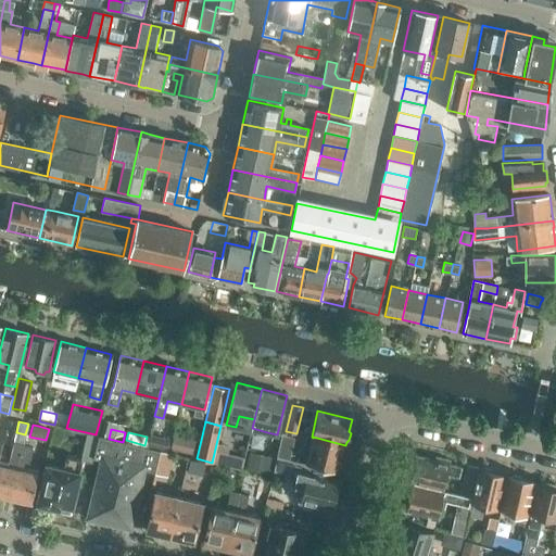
[(92,463),(93,458),(98,437),(87,433),(80,459),(66,456),(63,468),(46,465),(37,503),(58,507),(57,512),(71,514),(80,472),(79,472),(81,460),(92,463)]
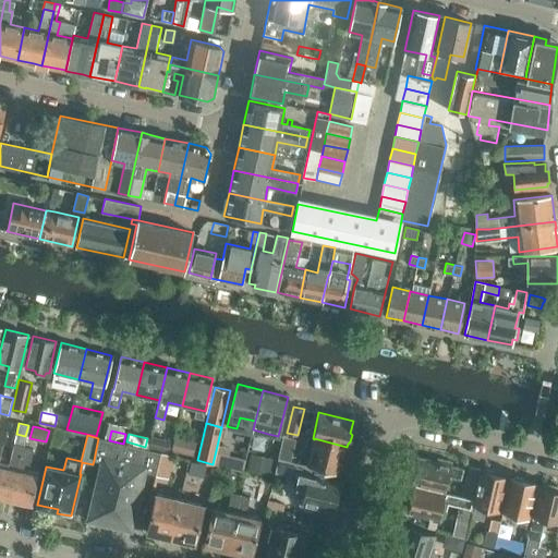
[(148,447),(166,452),(170,441),(152,435),(148,447)]
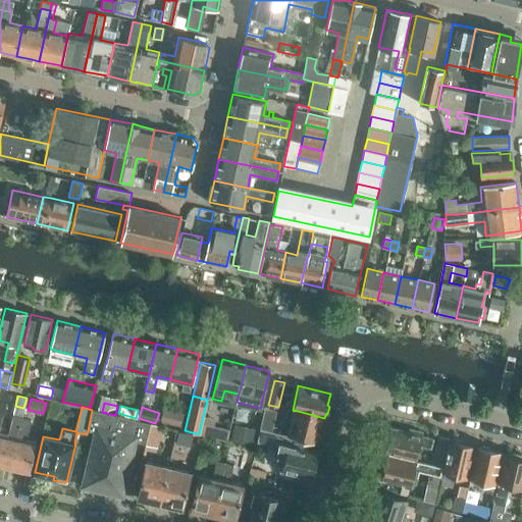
[(160,421),(180,426),(184,414),(164,408),(160,421)]
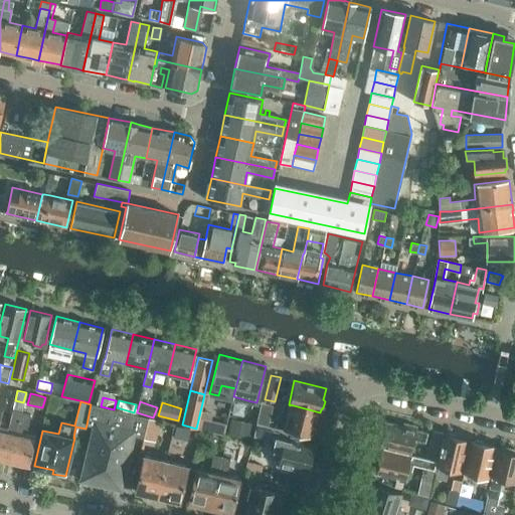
[(273,404),(262,402),(261,408),(256,422),(268,425),(273,404)]
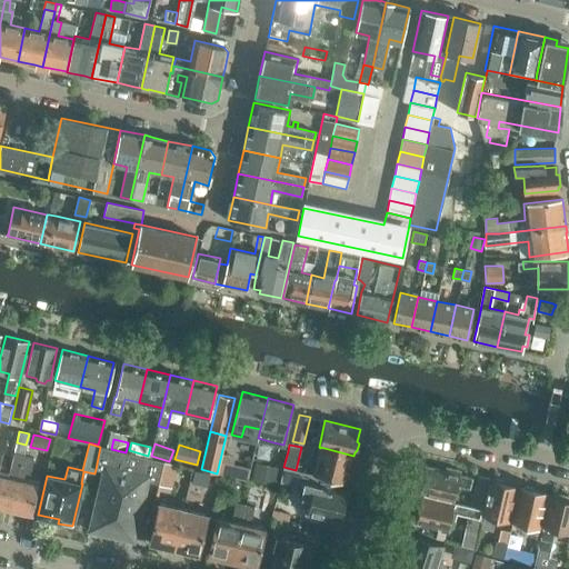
[(126,452),(111,449),(101,446),(96,469),(97,469),(98,465),(105,466),(90,530),(133,540),(148,476),(159,479),(155,496),(156,496),(160,477),(163,461),(126,452)]
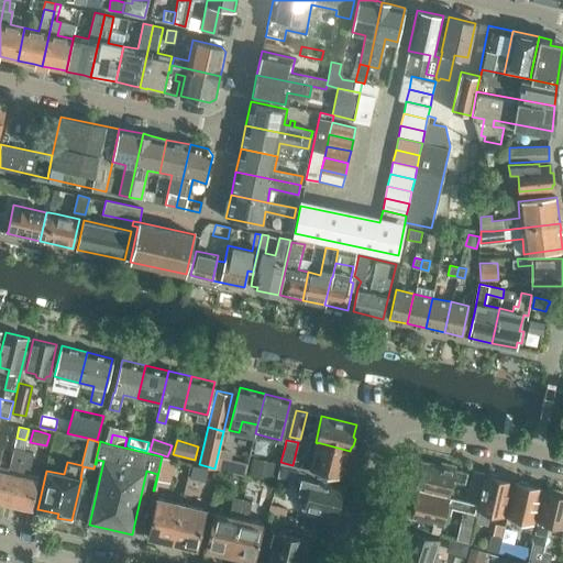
[(317,442),(317,443),(310,468),(342,476),(343,473),(346,471),(348,464),(346,461),(349,451),(350,451),(317,442)]
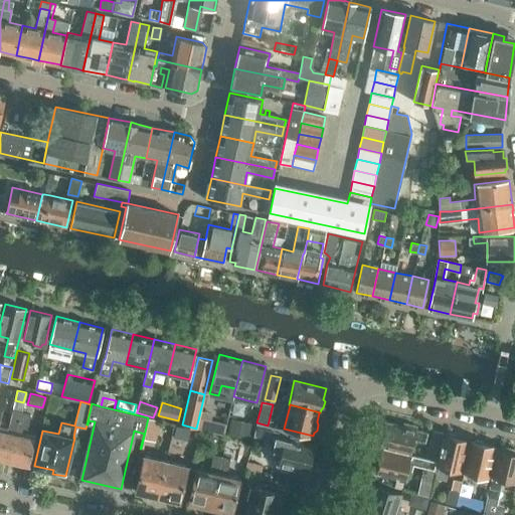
[(3,460),(10,461),(21,411),(12,409),(8,430),(0,426),(0,461),(1,462),(3,460)]
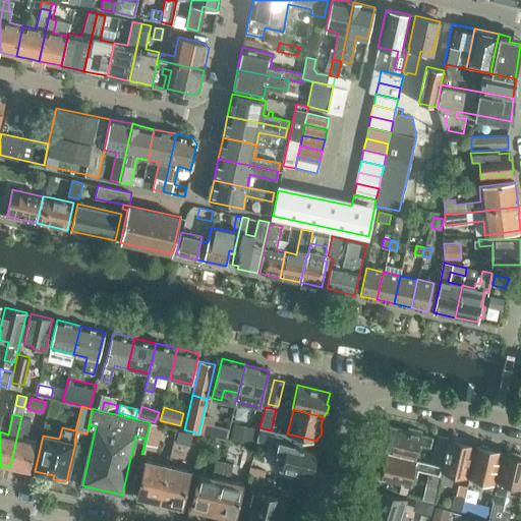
[(21,416),(10,466),(16,468),(18,470),(23,472),(26,470),(30,471),(36,441),(26,439),(31,418),(21,416)]
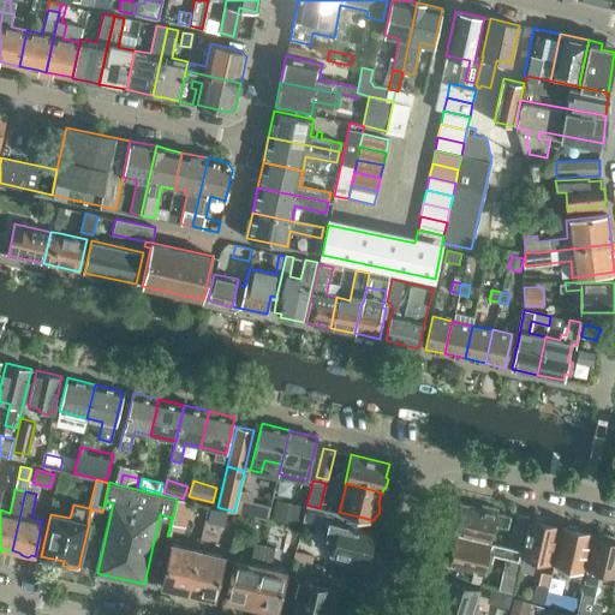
[(239,491),(234,512),(249,514),(254,495),(239,491)]
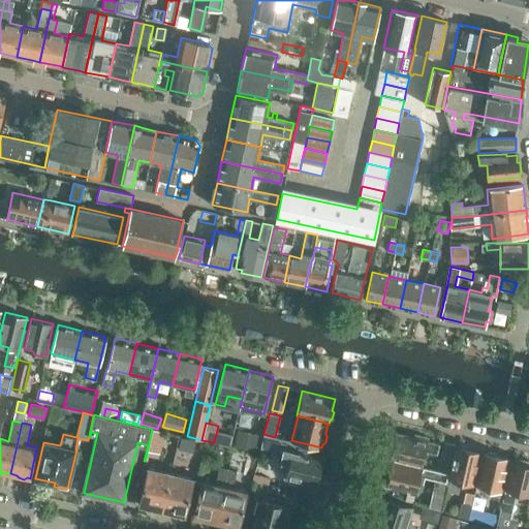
[(162,431),(152,429),(149,443),(158,445),(162,431)]
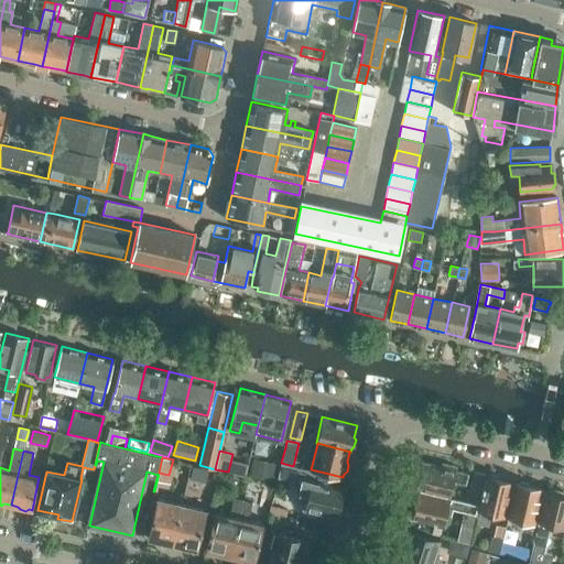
[(253,458),(250,475),(273,480),(277,464),(253,458)]
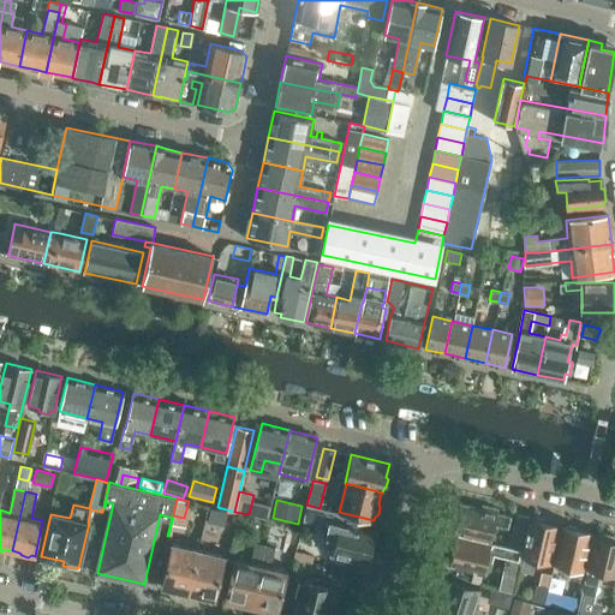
[(453,531),(490,541),(494,523),(507,526),(509,515),(496,512),(497,508),(482,505),(482,508),(478,507),(478,508),(460,503),(453,531)]
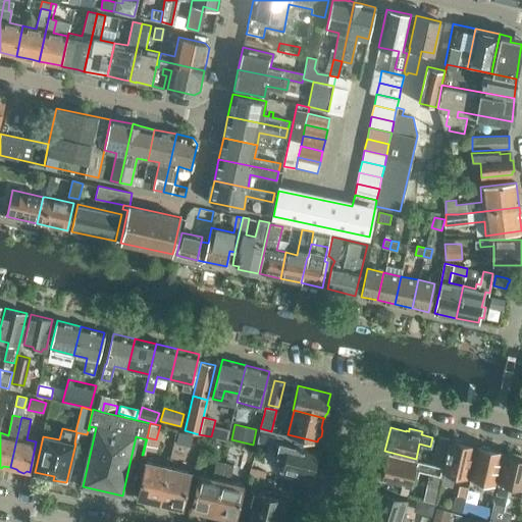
[(258,441),(269,445),(278,447),(275,456),(284,458),(282,470),(286,471),(285,473),(294,475),(294,473),(312,477),(318,452),(290,445),(292,436),(271,431),(260,428),(256,447),(257,448),(258,441)]
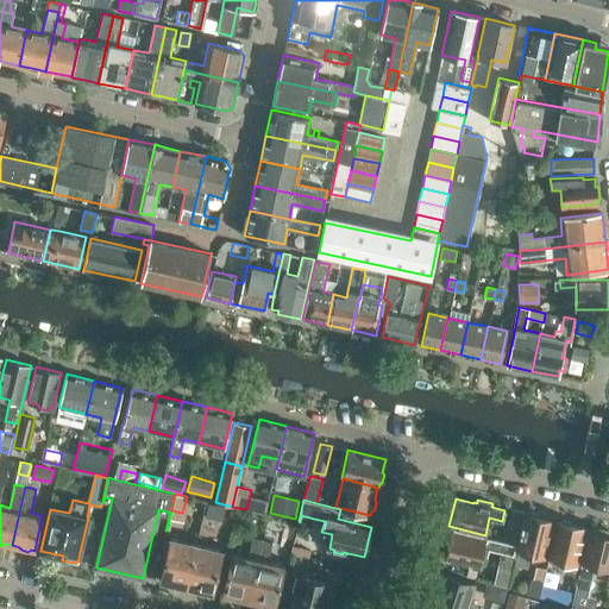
[(206,501),(203,513),(220,518),(224,506),(206,501)]
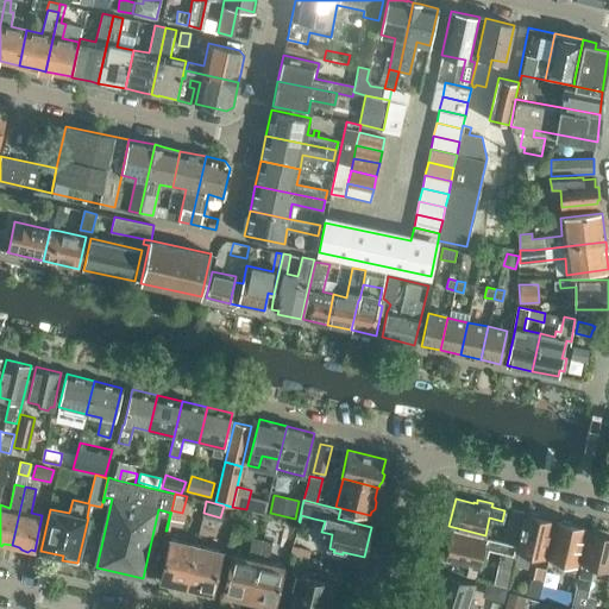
[(503,540),(518,544),(525,513),(512,509),(503,540)]
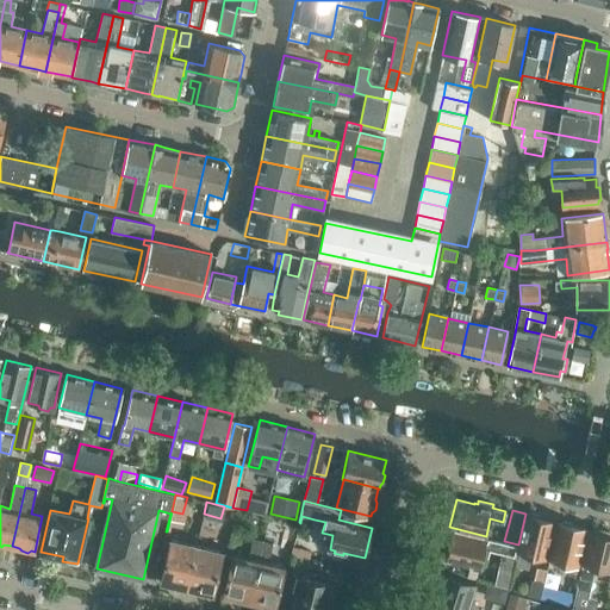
[(526,515),(518,545),(517,552),(545,558),(554,521),(542,518),(540,515),(531,514),(529,515),(526,515)]
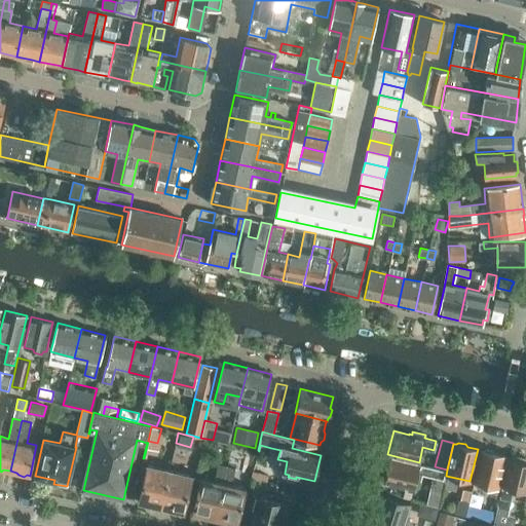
[(483,521),(493,524),(496,514),(500,494),(496,493),(505,456),(495,453),(493,451),(486,449),(484,451),(482,450),(474,482),(488,486),(487,490),(489,491),(487,498),(488,498),(483,521)]
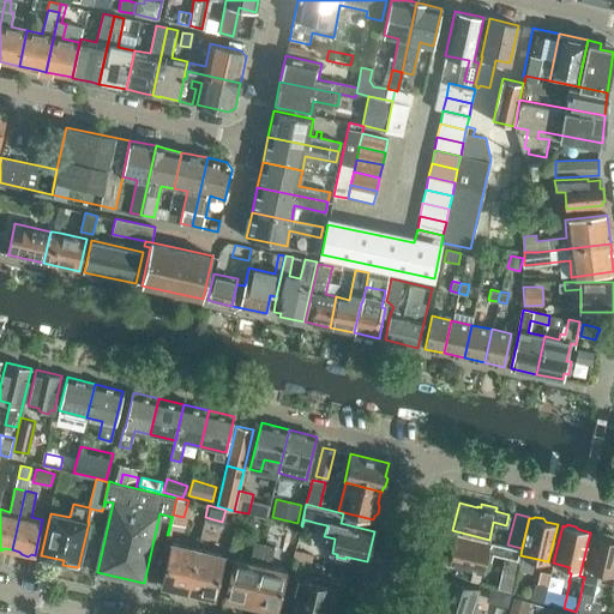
[(492,552),(506,555),(509,546),(488,541),(488,542),(455,535),(455,539),(450,540),(449,547),(451,551),(449,563),(482,571),(485,559),(489,560),(492,552)]
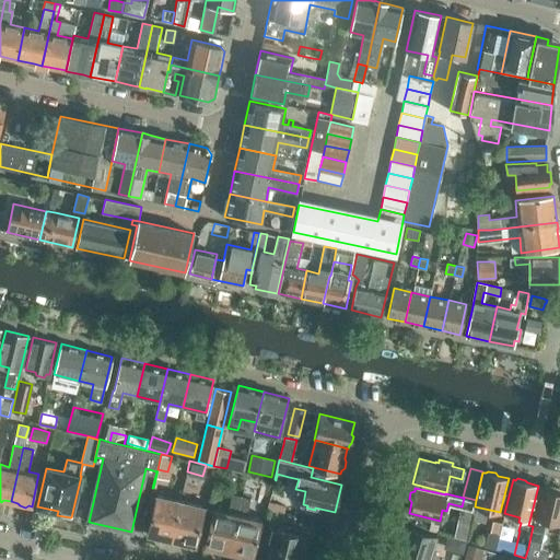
[(533,526),(528,547),(539,549),(547,522),(559,525),(559,524),(559,488),(557,488),(553,490),(543,488),(533,526)]
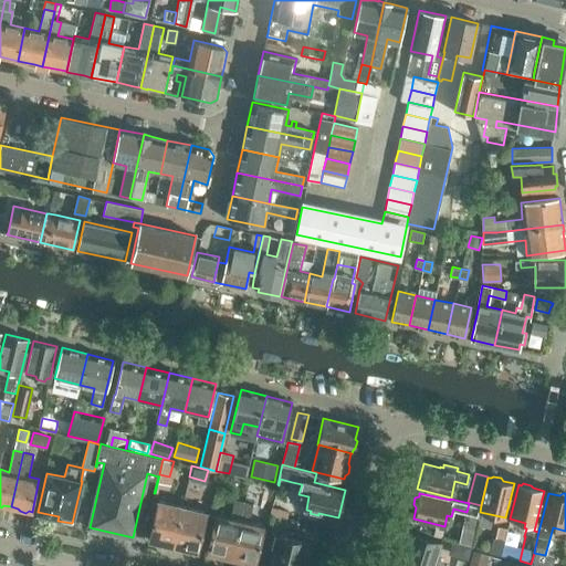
[(164,542),(174,544),(181,506),(157,501),(148,538),(152,540),(154,543),(160,544),(164,542)]
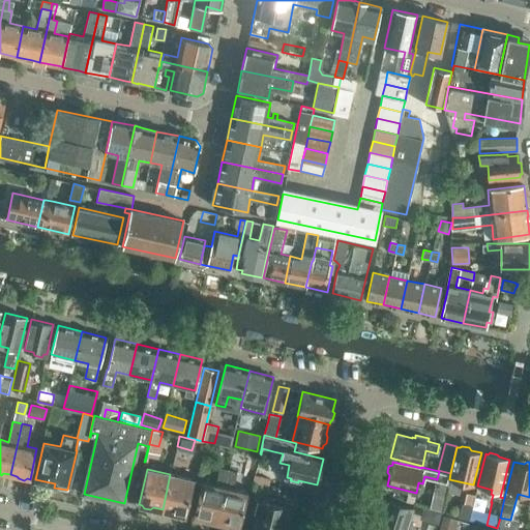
[(207,520),(216,522),(228,471),(219,469),(216,484),(201,480),(194,517),(196,517),(198,520),(204,521),(207,520)]
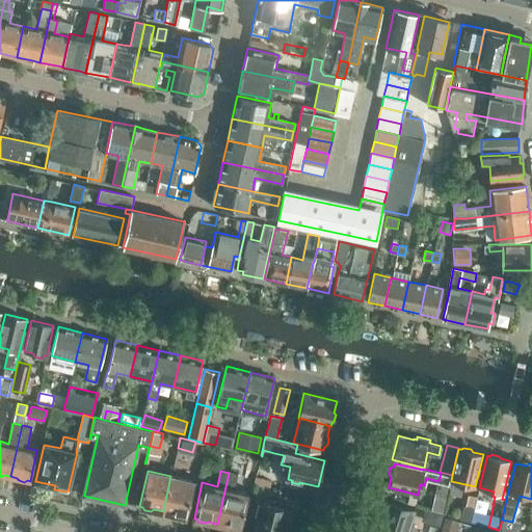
[(229,473),(217,524),(225,526),(228,529),(234,530),(237,528),(240,529),(248,494),(234,489),(237,474),(229,473)]
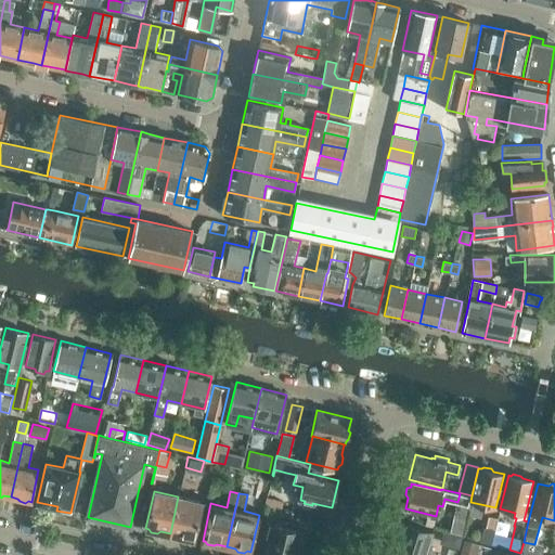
[(472,495),(460,493),(457,502),(450,531),(463,534),(470,502),(472,495)]
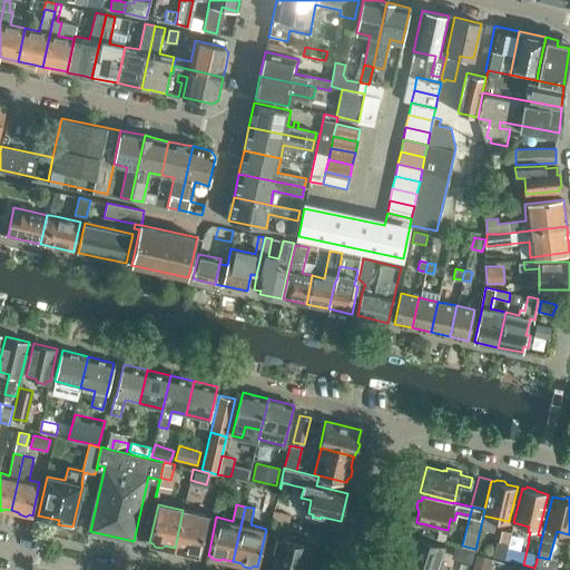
[(183,510),(175,548),(184,550),(186,553),(193,556),(196,553),(199,553),(208,516),(183,510)]
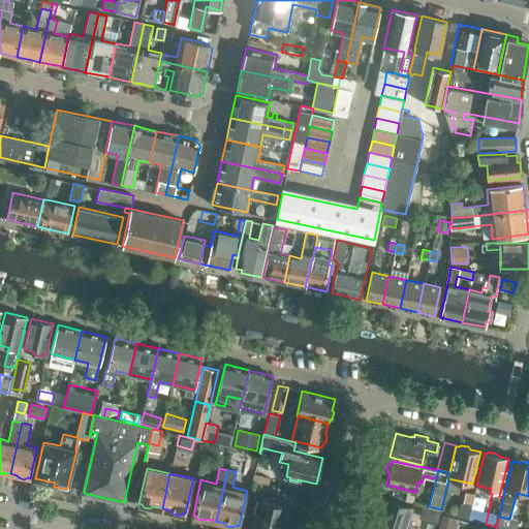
[(252,473),(250,480),(268,485),(270,477),(252,473)]
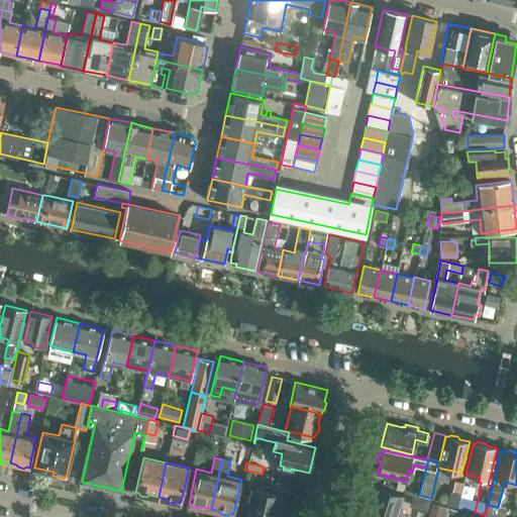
[(452,491),(451,491),(448,504),(457,507),(460,494),(460,493),(462,482),(455,480),(452,491)]
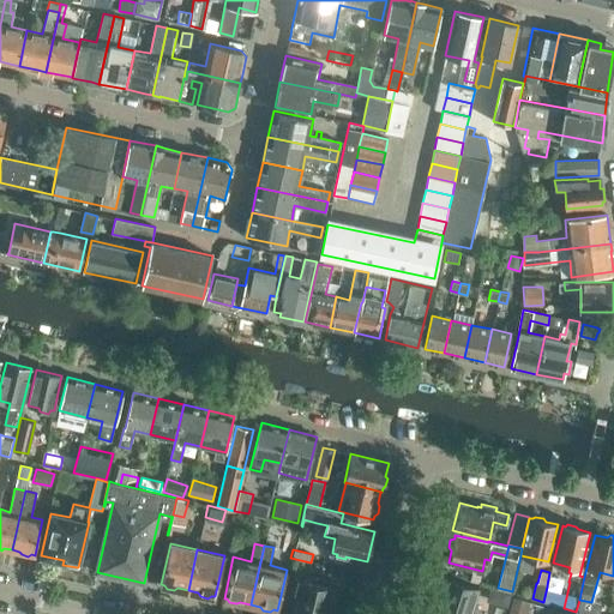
[(301,587),(294,613),(293,613),(324,613),(326,608),(330,609),(336,583),(313,577),(312,582),(302,579),(301,587)]
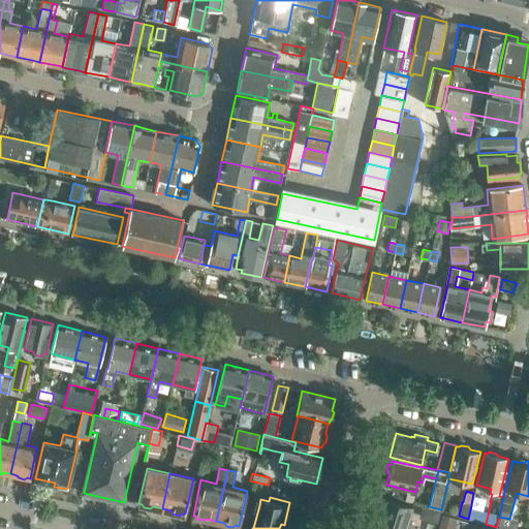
[(376,521),(376,522),(399,528),(404,528),(412,507),(383,498),(380,508),(376,509),(375,516),(377,519),(376,521)]
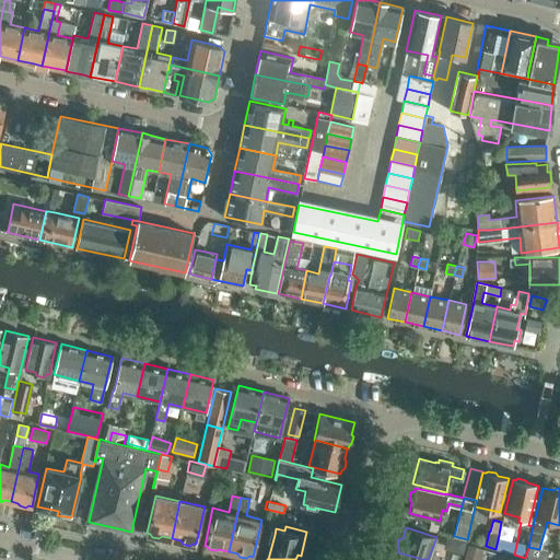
[(257,557),(268,559),(275,535),(264,533),(257,557)]
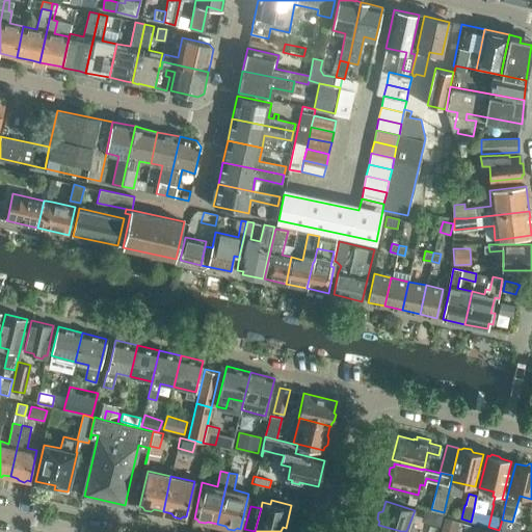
[(425,508),(423,515),(426,521),(427,522),(439,525),(442,512),(425,508)]
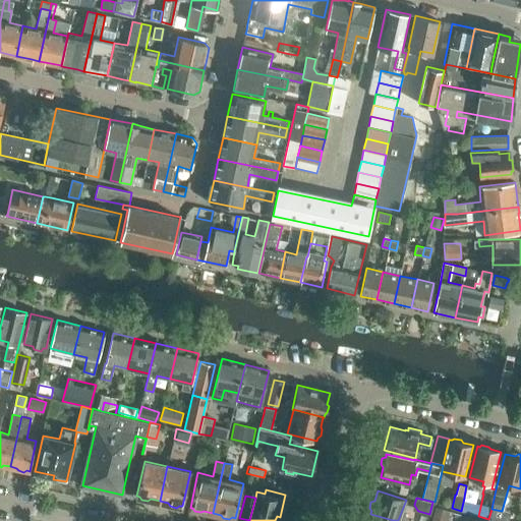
[(436,509),(431,520),(445,520),(449,510),(441,508),(436,509)]
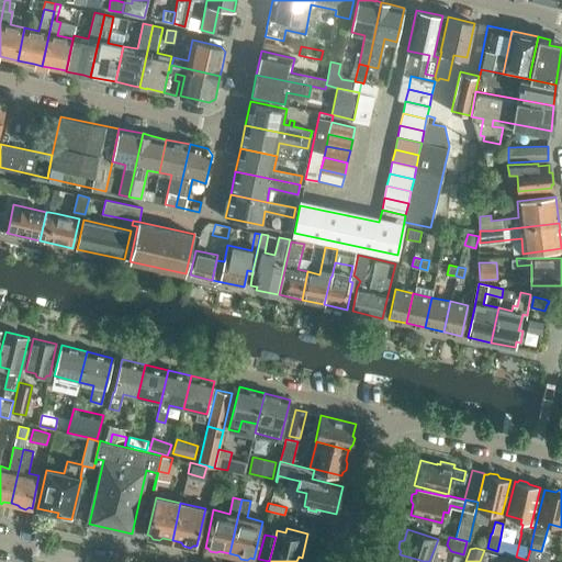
[(541,551),(530,549),(527,560),(535,561),(548,561),(550,553),(541,551)]
